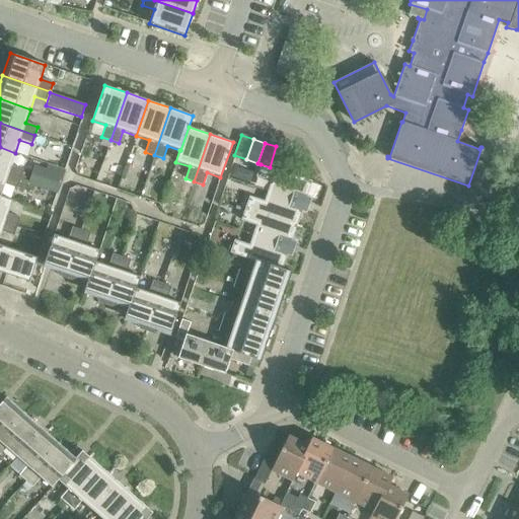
[(276,146),(270,167),(281,170),(288,150),(276,146)]
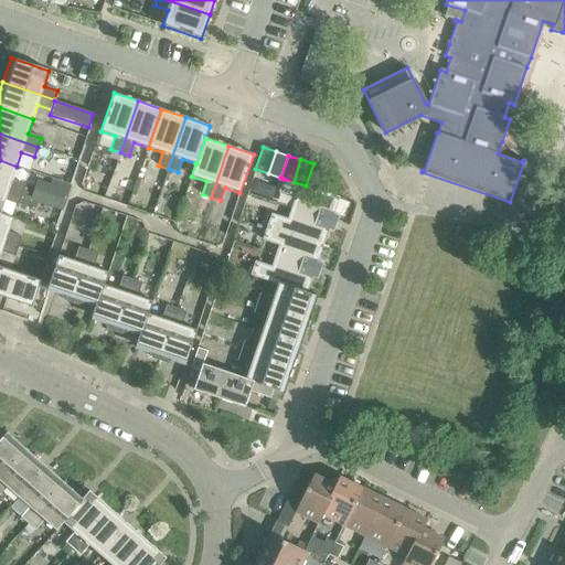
[(0,187),(21,194),(24,185),(11,181),(17,167),(0,160),(0,187)]
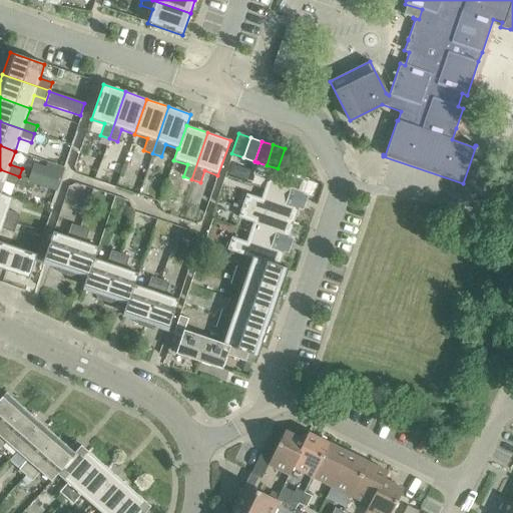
[(45,167),(39,186),(55,191),(64,168),(47,162),(45,167)]
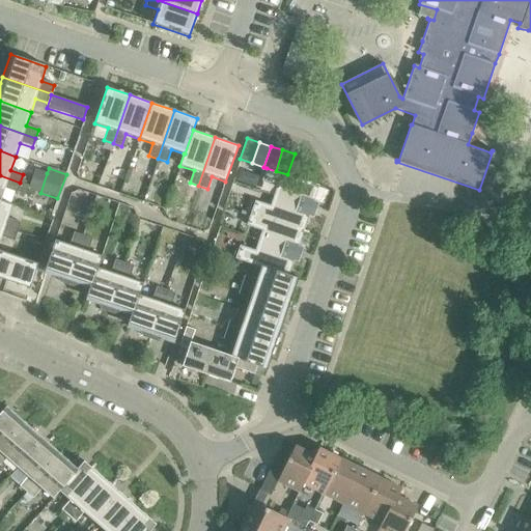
[(277,186),(274,196),(311,208),(319,186),(287,174),(276,171),(267,168),(262,180),(277,186)]
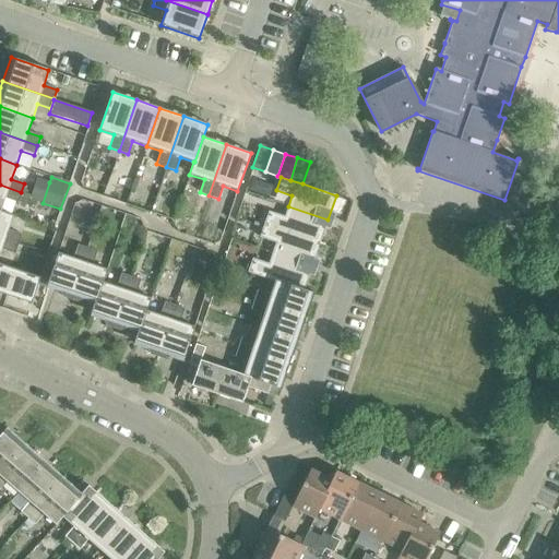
[(0,212),(0,211),(4,198),(18,202),(21,192),(0,185),(0,212)]
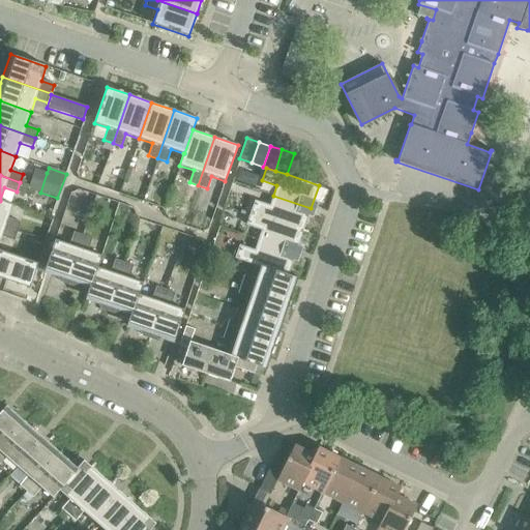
[(20,182),(17,192),(25,195),(28,185),(20,182)]
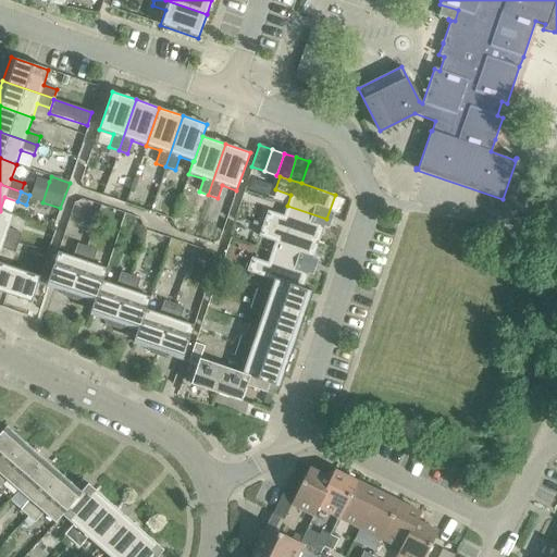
[(268,211),(263,223),(319,243),(326,219),(287,206),(284,217),(268,211)]
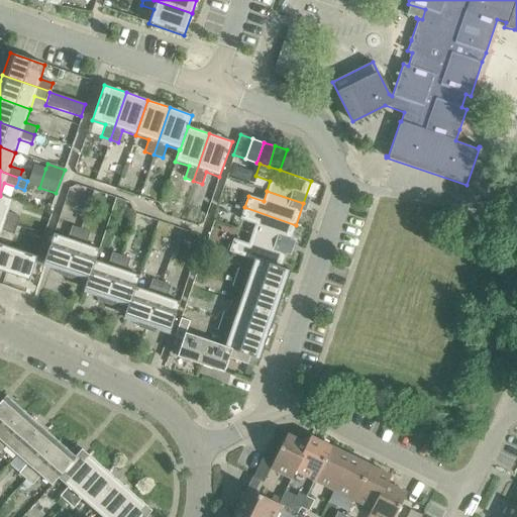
[(0,220),(16,226),(19,217),(7,213),(11,199),(0,195),(0,196),(0,220)]
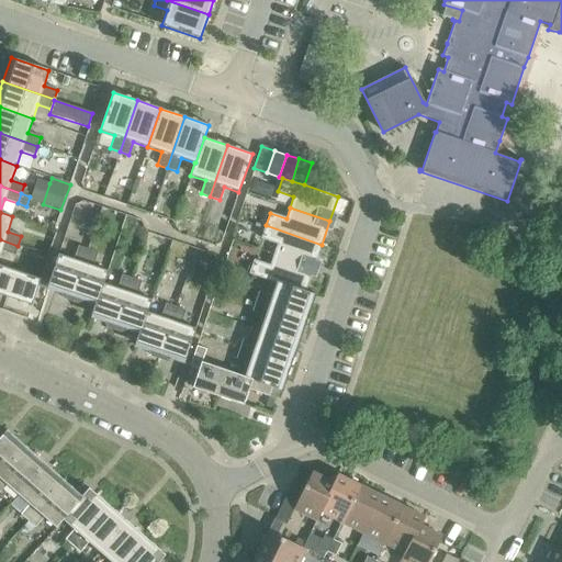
[(278,244),(273,255),(313,268),(322,245),(266,225),(261,238),(278,244)]
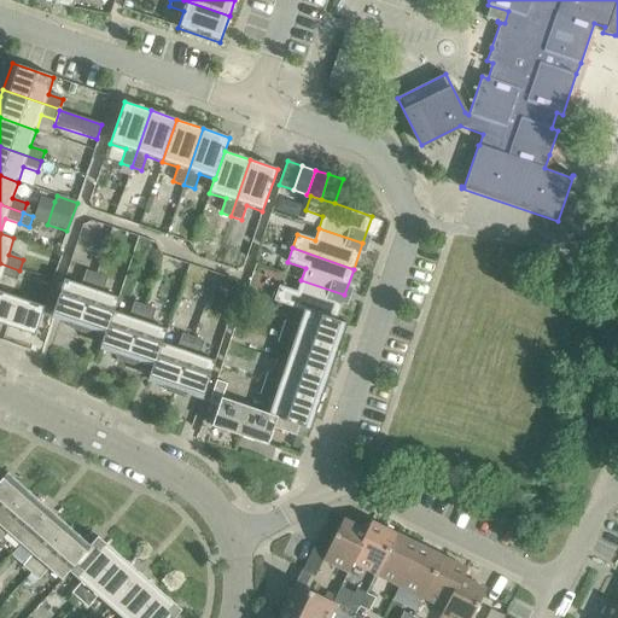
[(0,279),(1,275),(16,280),(19,270),(0,263),(0,279)]
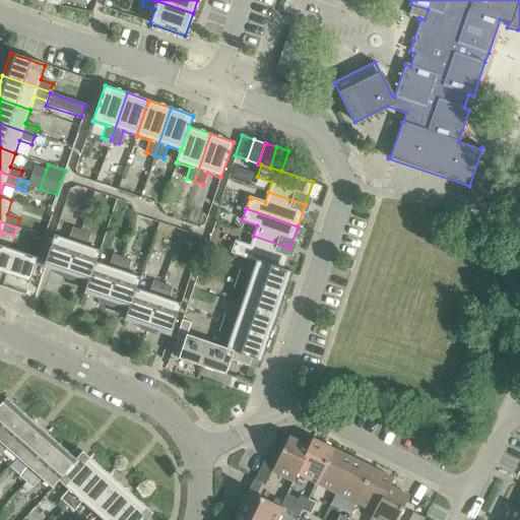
[(58,276),(65,278),(81,231),(72,228),(68,240),(54,236),(49,249),(45,261),(44,264),(54,267),(58,276)]
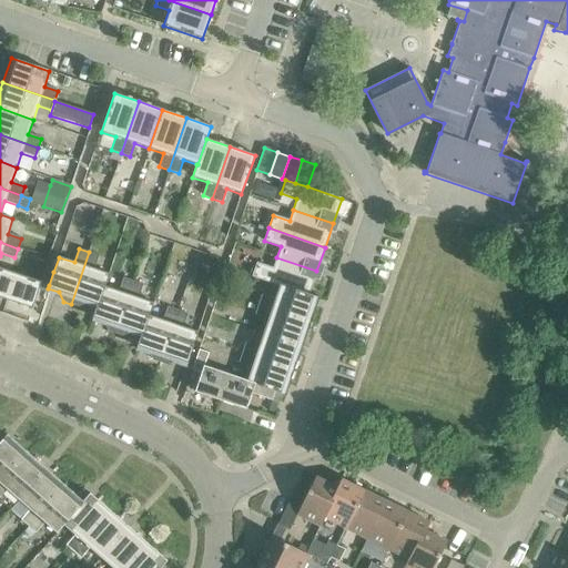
[(88,302),(97,305),(98,305),(103,286),(104,286),(109,274),(93,269),(98,255),(89,252),(71,304),(78,307),(78,306),(88,302)]
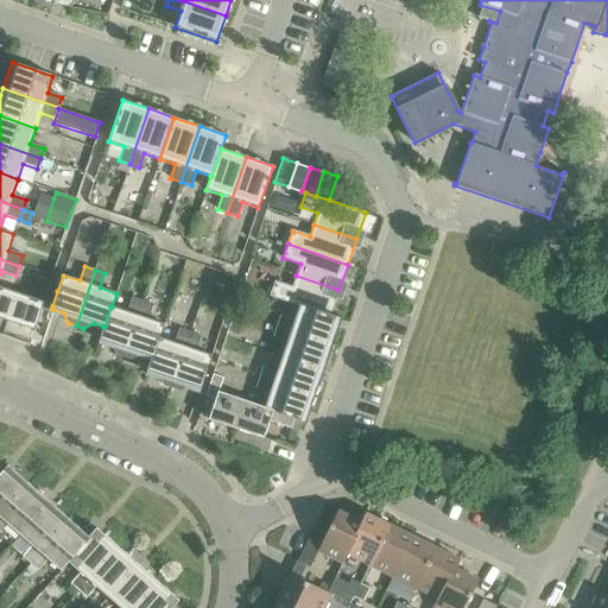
[(217,271),(214,283),(226,286),(229,276),(217,271)]
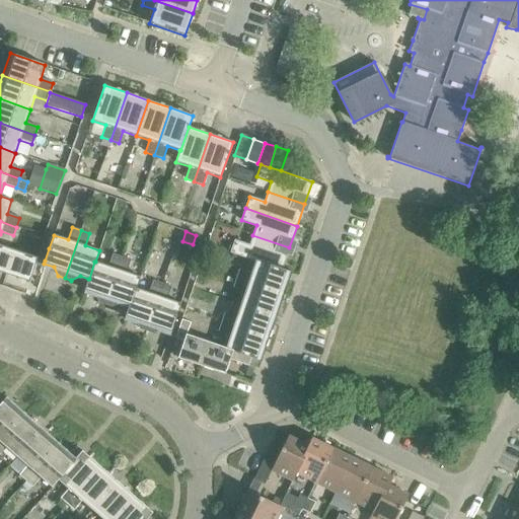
[(230,252),(255,262),(255,261),(282,270),(282,269),(289,247),(252,235),(249,245),(234,240),(230,252)]
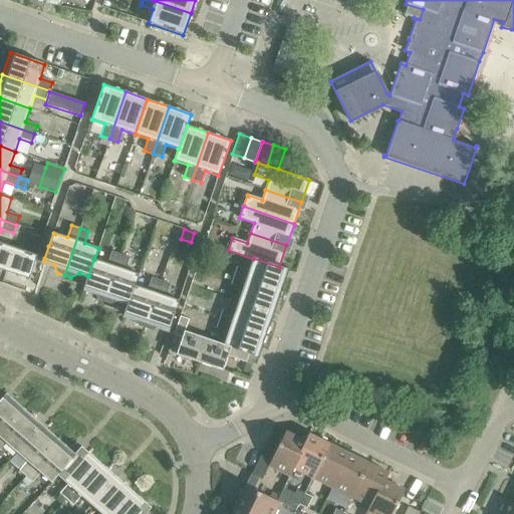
[(0,269),(5,271),(13,247),(0,242),(0,269)]
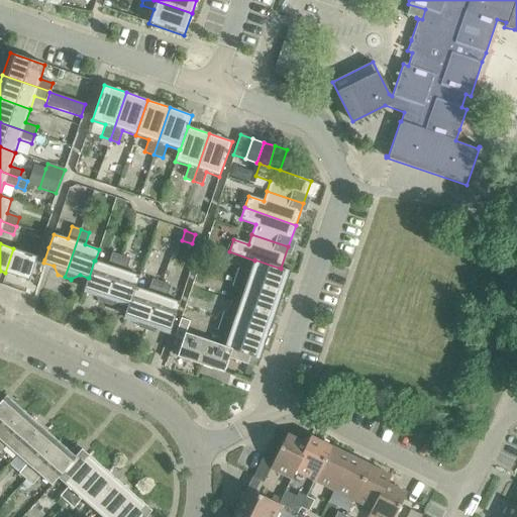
[(36,257),(44,260),(48,247),(40,244),(36,256),(13,248),(5,273),(29,281),(36,257)]
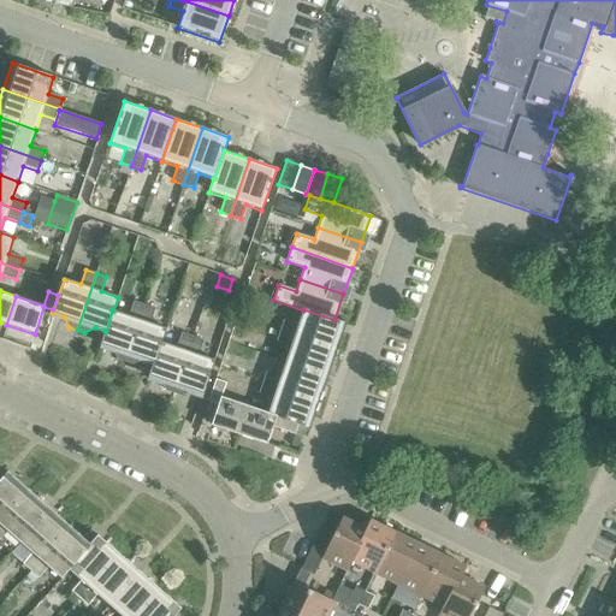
[(117,359),(125,362),(144,306),(134,302),(129,317),(113,311),(112,311),(106,331),(105,331),(100,344),(112,348),(117,359)]
